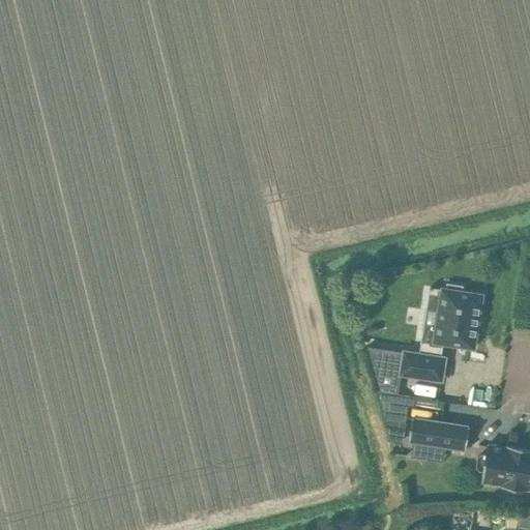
[(474,348),(477,324),(482,295),(461,292),(462,287),(448,285),(447,289),(442,289),(435,332),(422,331),(419,351),(405,349),(401,374),(441,380),(445,358),(441,357),(443,344),(474,348)]
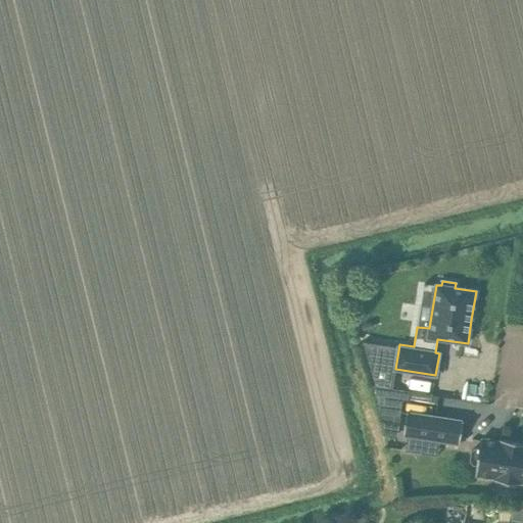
[(463,421),(407,412),(403,435),(460,443),(463,421)]
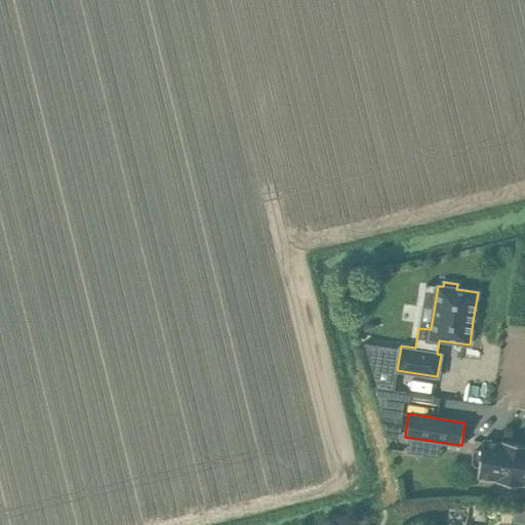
[(524,444),(521,444),(521,443),(520,443),(520,444),(512,443),(512,442),(511,442),(505,441),(503,443),(483,440),(481,450),(477,449),(473,452),(472,461),(475,466),(479,467),(477,476),(498,480),(498,482),(521,485),(521,483),(524,483),(524,444)]
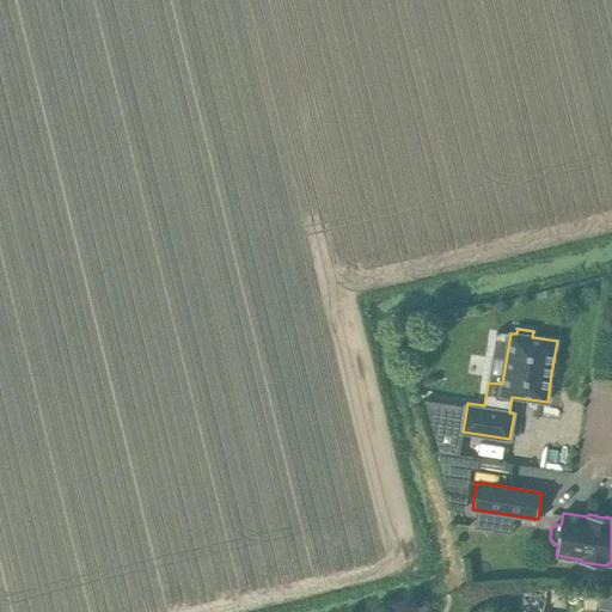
[(525,594),(521,611),(542,611),(544,598),(525,594)]
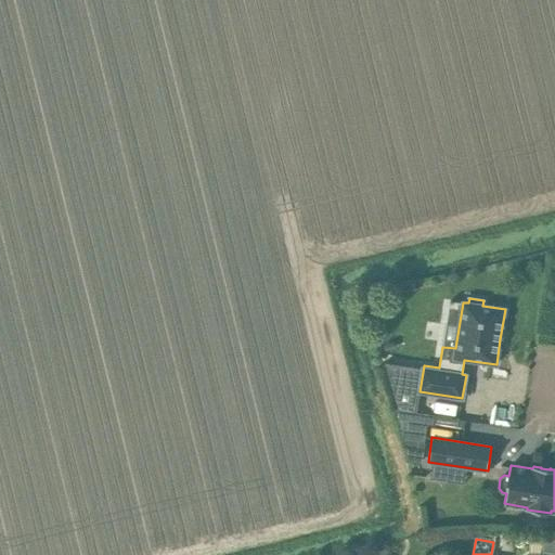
[(554,541),(544,540),(542,553),(554,554),(554,541)]
